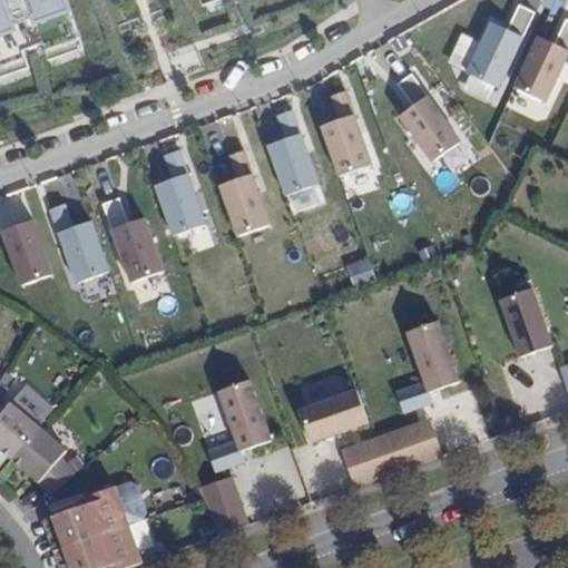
[(0,66),(16,60),(19,69),(27,67),(21,50),(41,43),(47,59),(56,57),(52,48),(78,38),(65,0),(0,0),(0,66)]
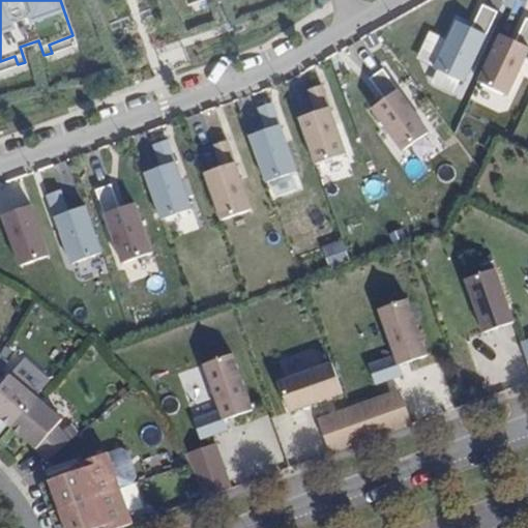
[(496,10),(480,3),(470,26),(456,19),(433,66),(462,81),(496,10)]
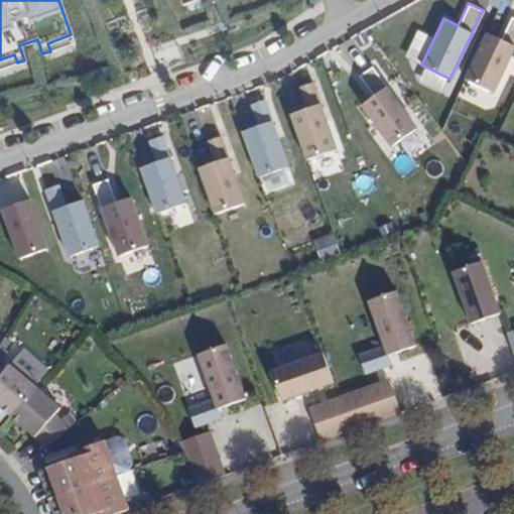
[(513,46),(513,17),(511,16),(500,39),(486,32),(464,79),(493,92),(513,46)]
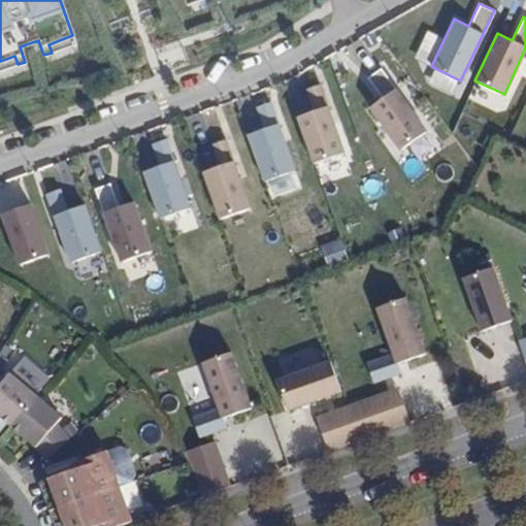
[(75,43),(72,35),(48,44),(52,53),(75,43)]
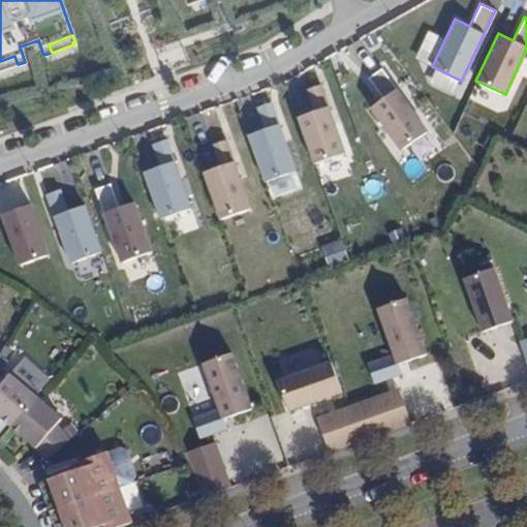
[(14,56),(0,61),(0,69),(18,64),(14,56)]
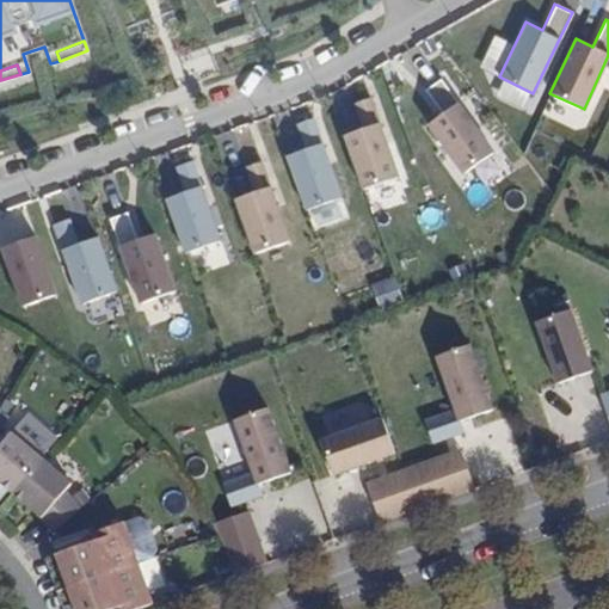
[(437,78),(423,90),(441,112),(425,124),(461,172),(492,149),(437,78)]
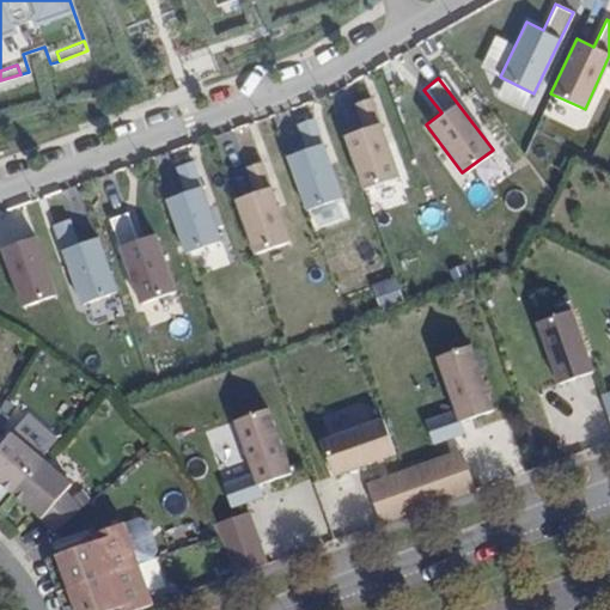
[(354,102),(358,113),(373,107),(370,96),(354,102)]
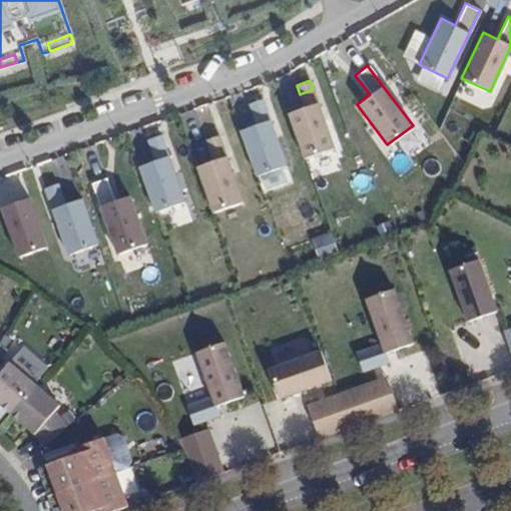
[(304,107),(288,112),(304,157),(334,147),(313,89),(300,94),(304,107)]
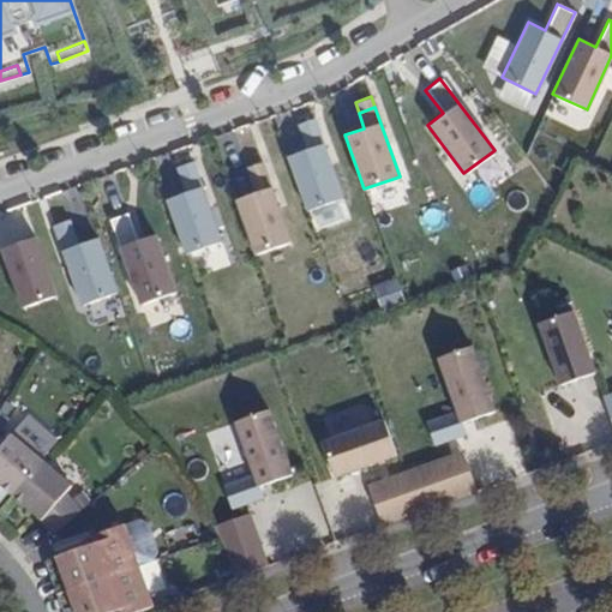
[(298,123),(301,132),(317,127),(313,117),(298,123)]
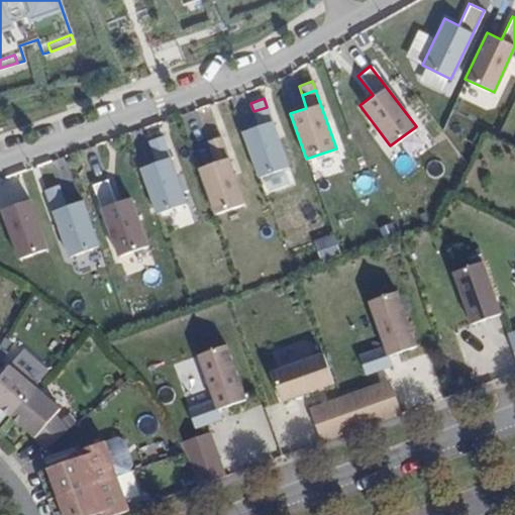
[(258,124),(241,130),(258,176),(288,166),(267,107),(253,111),(258,124)]
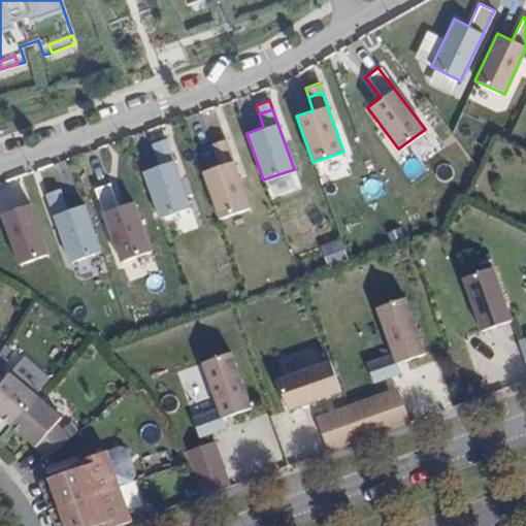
[(151,142),(154,151),(168,146),(165,137),(151,142)]
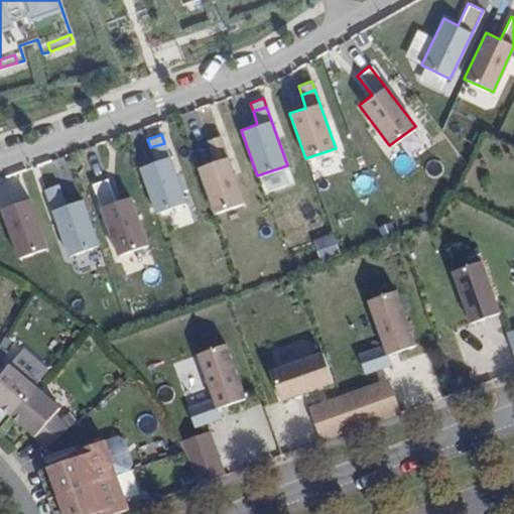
[(206,140),(209,148),(223,143),(220,135),(206,140)]
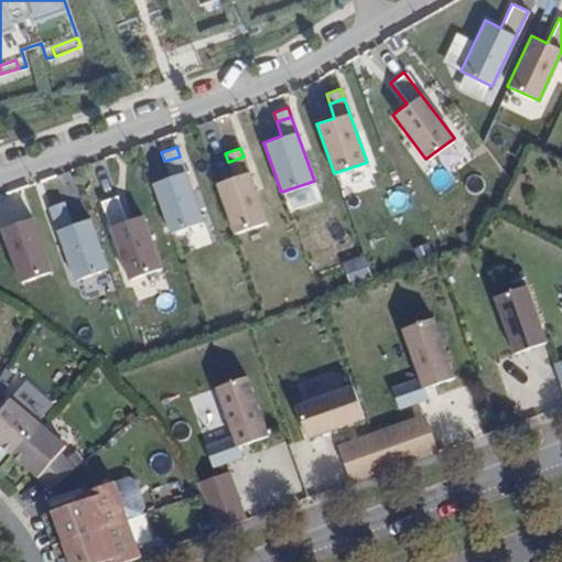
[(170,175),(151,182),(169,231),(202,220),(180,157),(164,161),(170,175)]
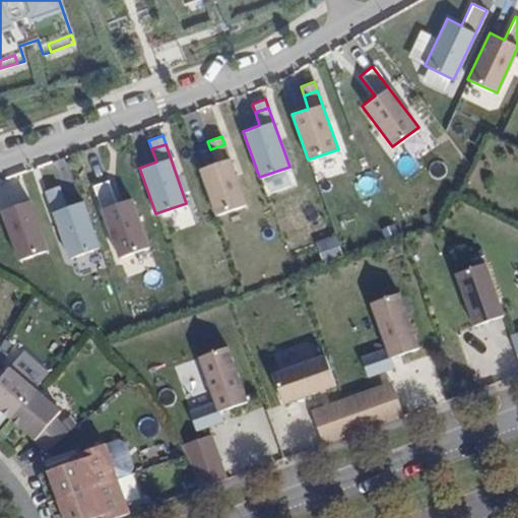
[(215,163),(199,169),(215,214),(245,203),(224,144),(210,149),(215,163)]
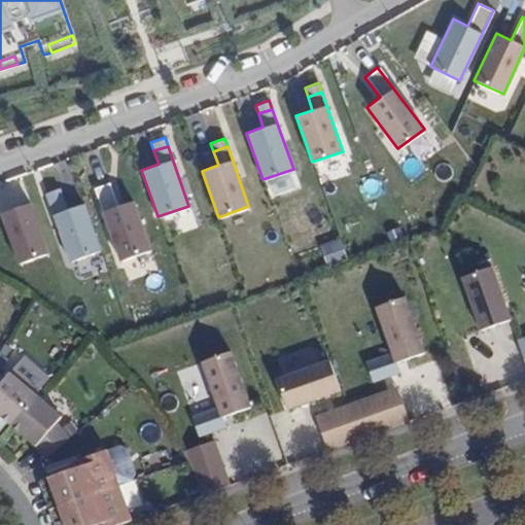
[(108,182),(93,187),(119,260),(150,249),(132,201),(117,206),(108,182)]
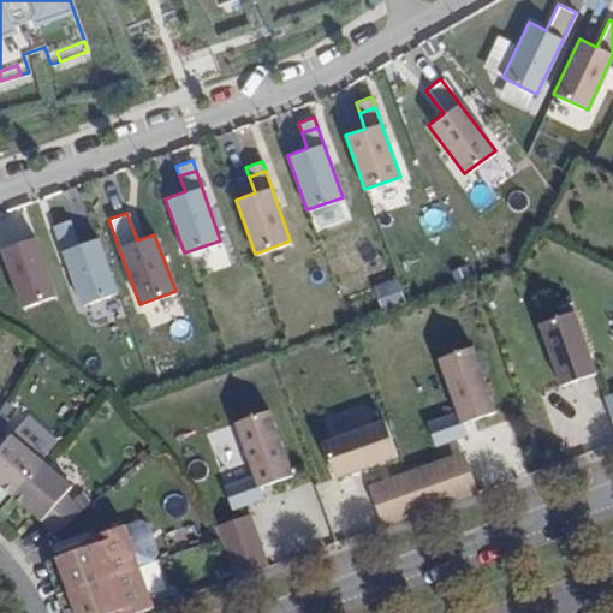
[(51,225),(54,234),(71,228),(67,219),(51,225)]
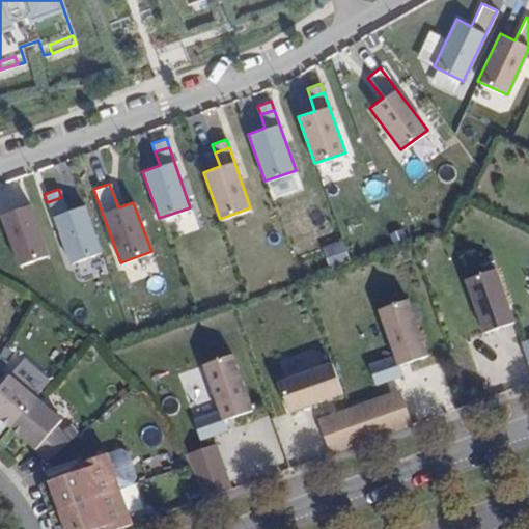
[(100,251),(83,204),(66,211),(61,197),(47,202),(68,262),(100,251)]
